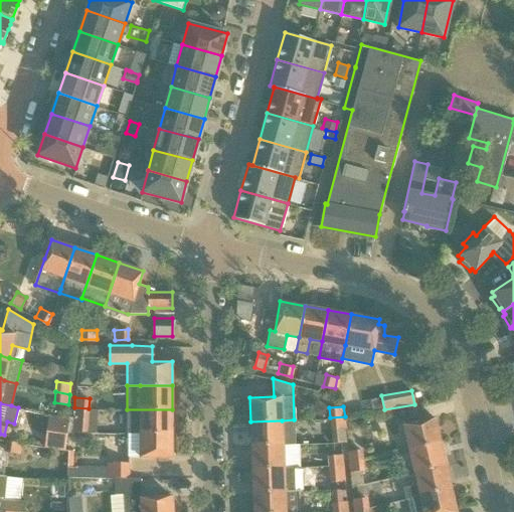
[(68,417),(67,422),(70,423),(69,431),(87,432),(89,408),(74,407),(73,409),(75,410),(74,416),(69,415),(68,417)]
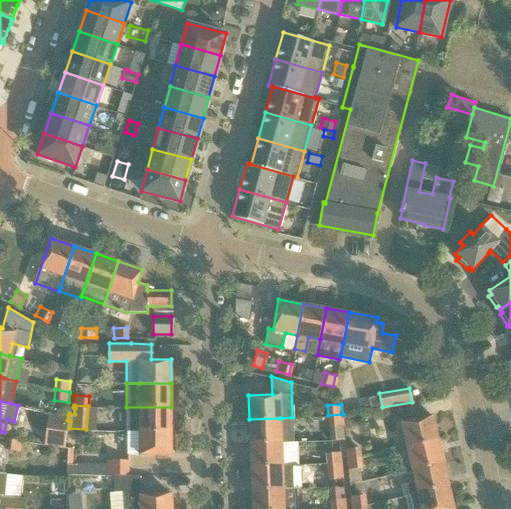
[(126,407),(126,430),(171,430),(171,407),(126,407)]
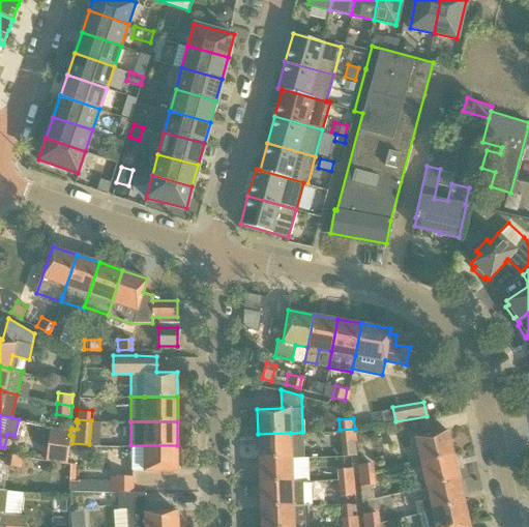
[(69,435),(70,430),(51,427),(46,460),(62,462),(67,463),(69,443),(71,443),(72,436),(69,435)]
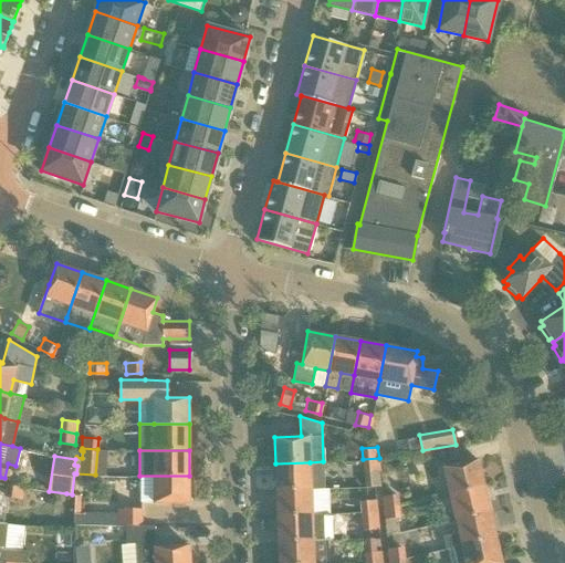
[(365,472),(380,470),(379,458),(363,459),(365,472)]
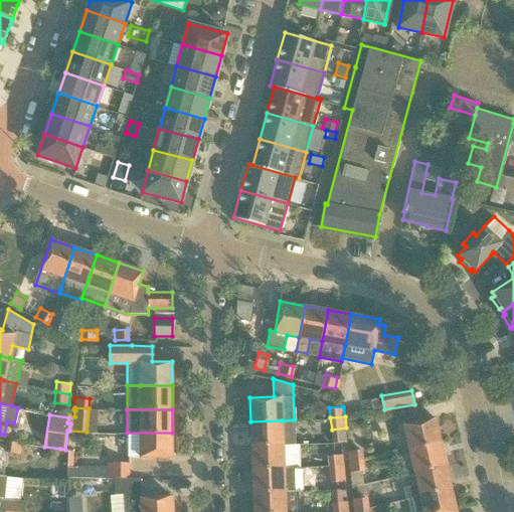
[(409,449),(441,442),(435,417),(403,424),(409,449)]
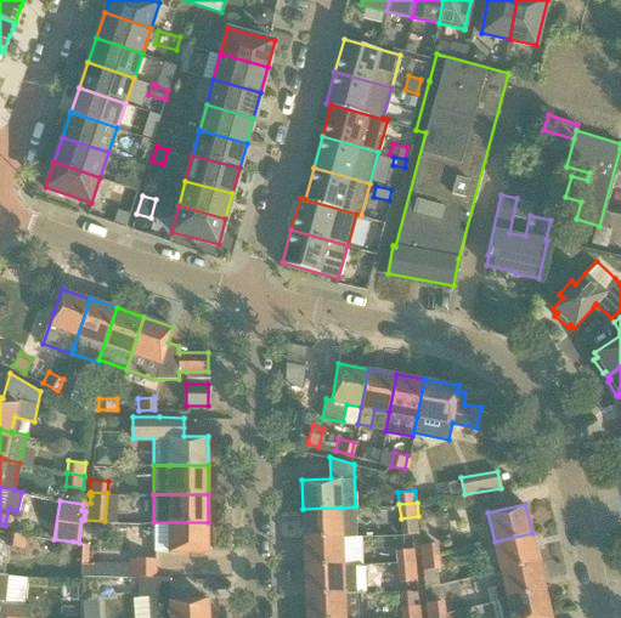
[(304,537),(356,536),(355,506),(340,508),(303,509),(304,537)]
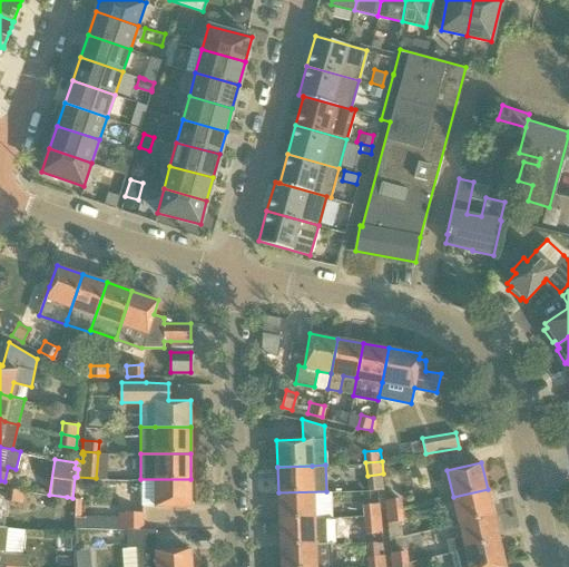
[(140,479),(140,505),(155,505),(155,506),(190,506),(190,479),(140,479)]
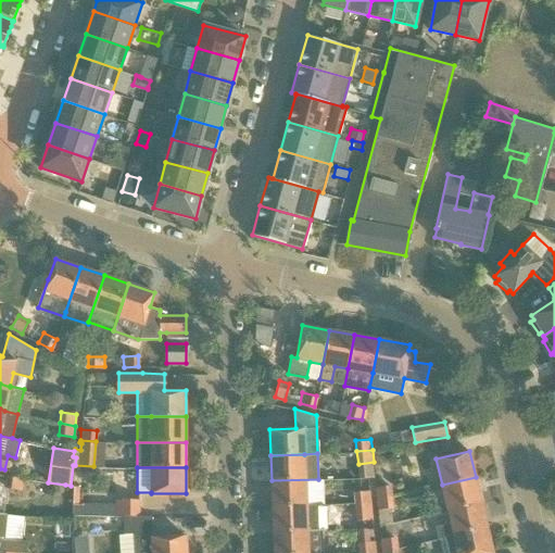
[(7,475),(4,487),(22,489),(24,478),(7,475)]
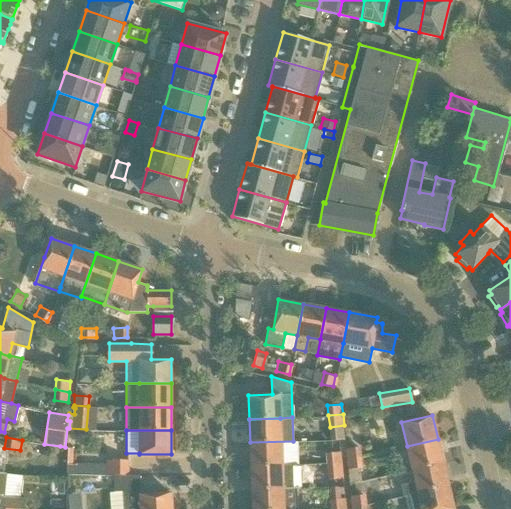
[(412,469),(443,462),(438,439),(407,446),(412,469)]
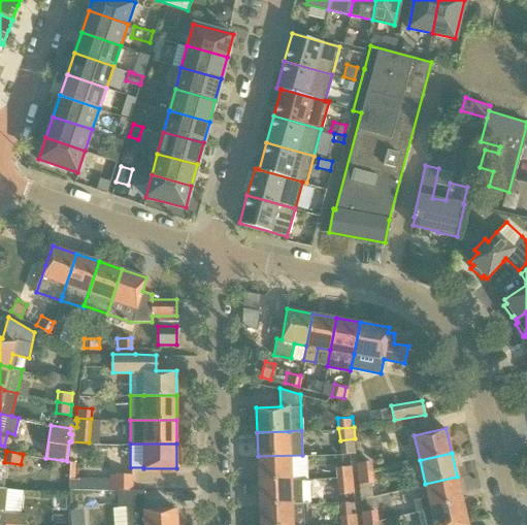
[(302,455),(258,456),(259,480),(307,478),(306,454),(302,455)]
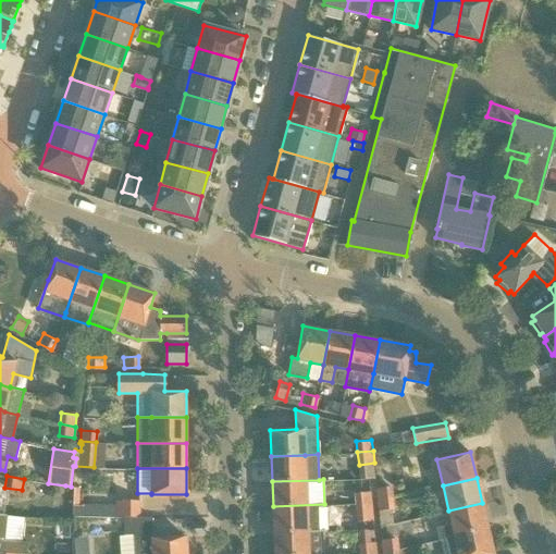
[(393,496),(393,492),(392,485),(375,488),(377,499),(393,497),(393,496)]
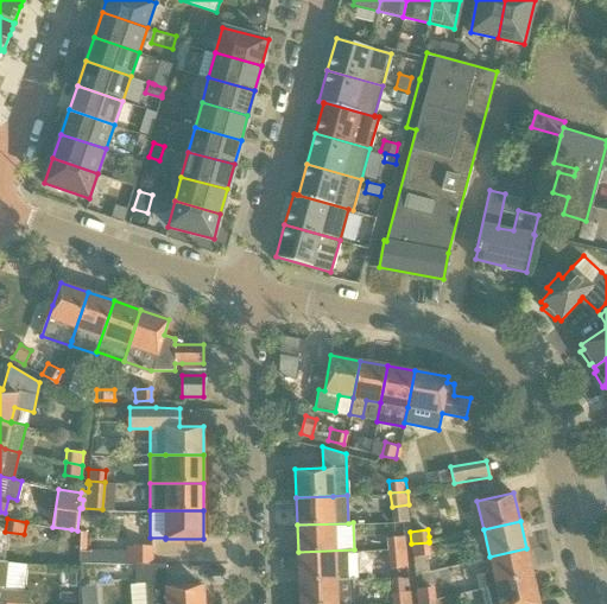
[(387,546),(405,545),(404,535),(386,536),(387,546)]
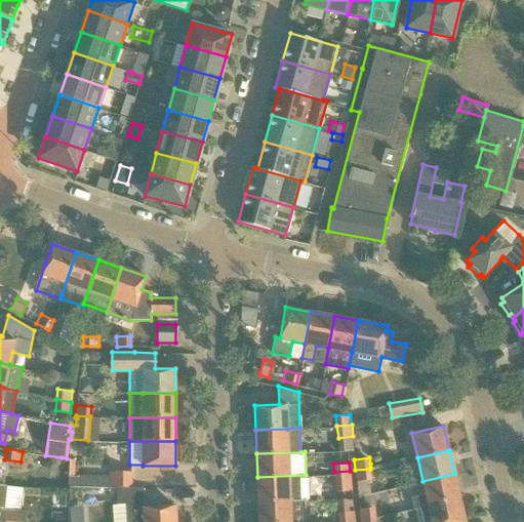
[(370,469),(355,470),(357,481),(358,493),(370,492),(368,480),(372,480),(370,468),(370,469)]
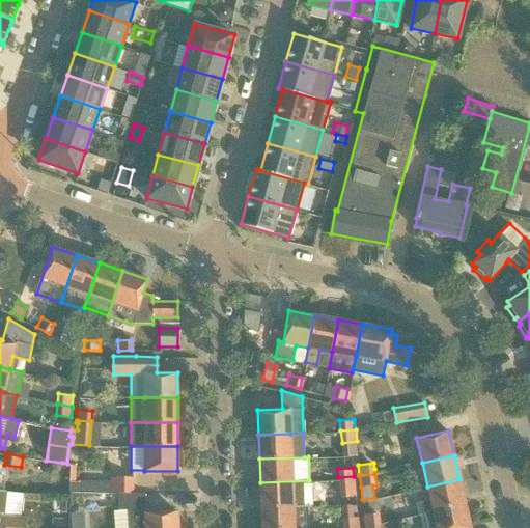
[(340,497),(356,495),(354,476),(338,477),(340,497)]
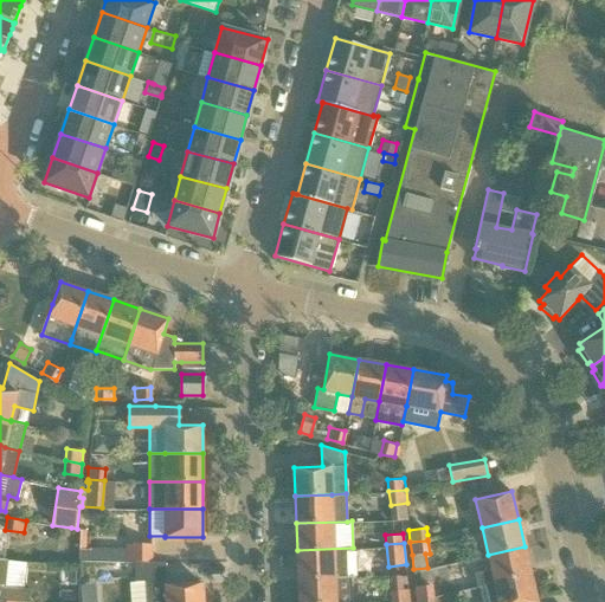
[(126,548),(126,561),(134,561),(150,561),(150,544),(126,544),(126,548)]
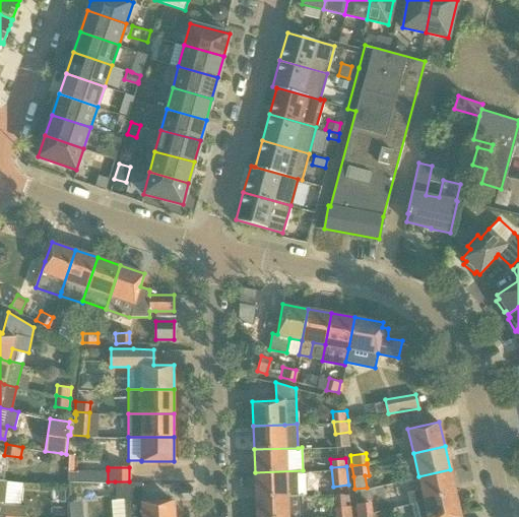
[(107,469),(79,470),(80,479),(107,477),(107,469)]
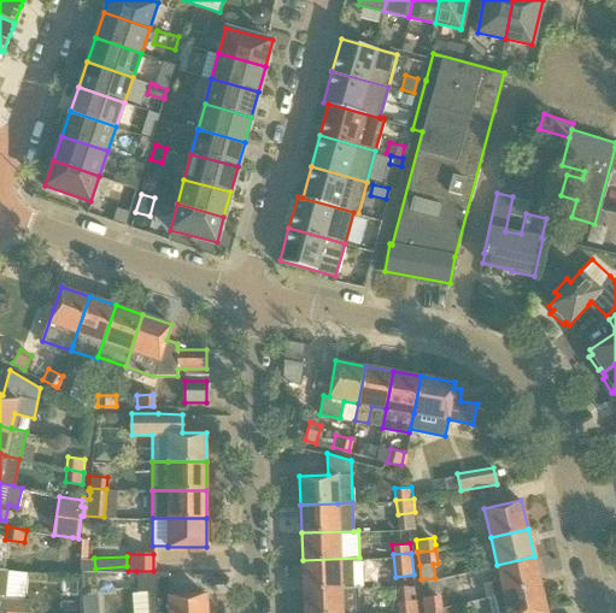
[(486,595),(540,584),(534,556),(497,565),(500,579),(482,583),(486,595)]
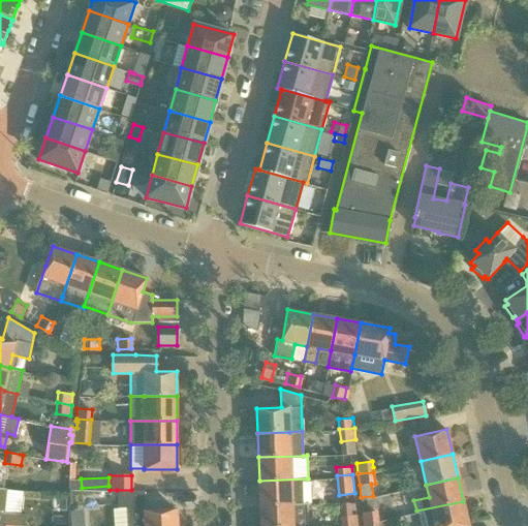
[(308,478),(259,481),(259,504),(303,503),(309,502),(308,478)]
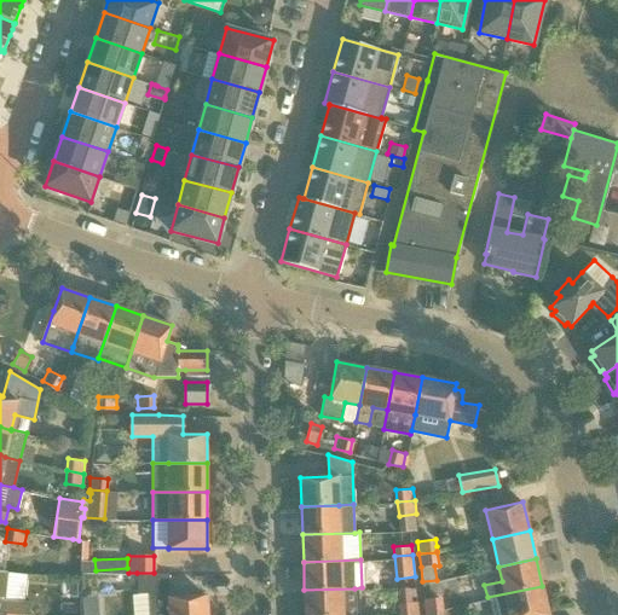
[(137,573),(137,593),(149,593),(150,614),(208,614),(207,595),(171,597),(169,573),(154,573),(137,573)]
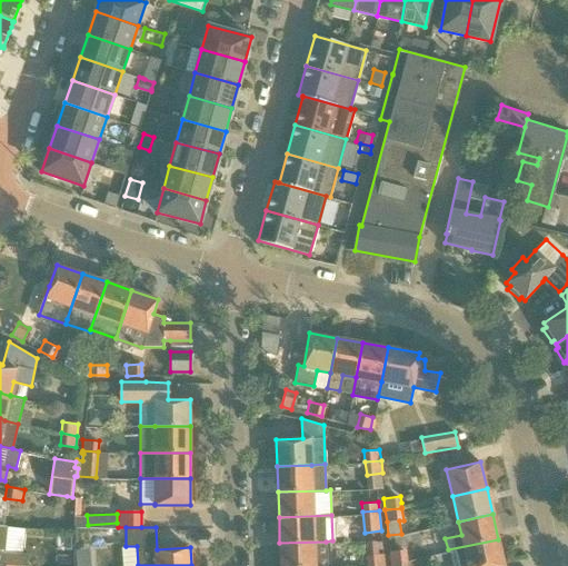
[(498,539),(448,549),(448,550),(450,550),(452,565),(504,565),(505,565),(498,539)]
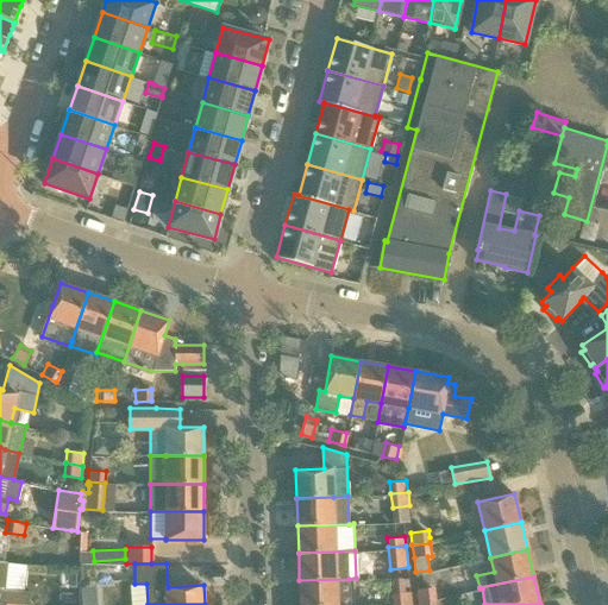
[(353,604),(352,579),(349,579),(299,580),(300,604),(353,604)]
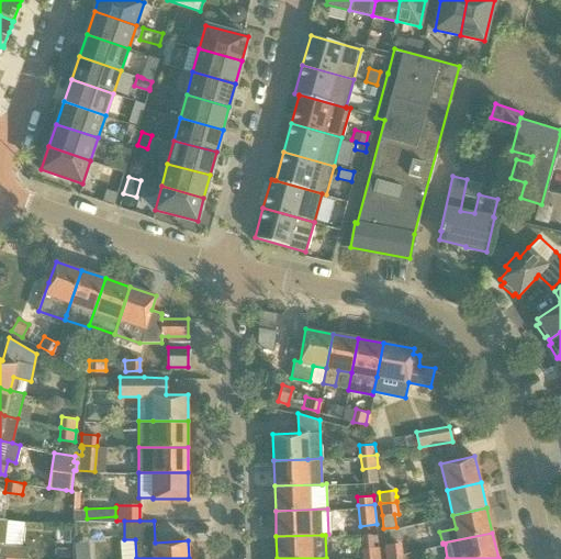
[(401,543),(383,545),(384,555),(402,554),(402,551),(401,543)]
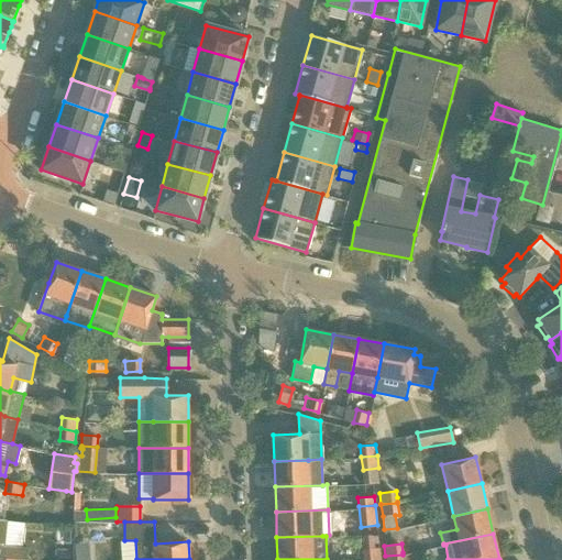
[(0,559),(14,559),(26,559),(28,547),(21,546),(3,545),(3,546),(1,546),(0,546),(0,559)]
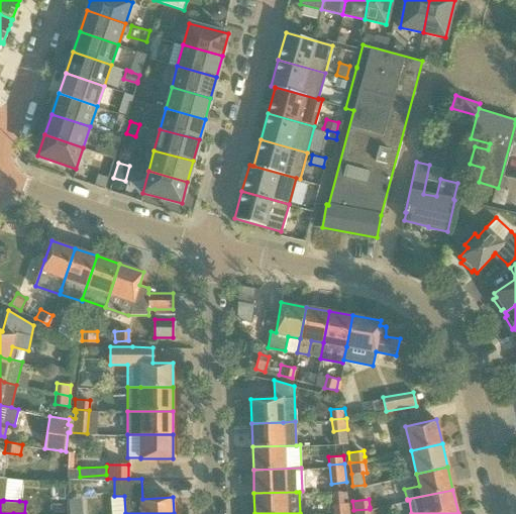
[(347,502),(333,503),(334,511),(334,513),(341,513),(349,513),(348,510),(348,503),(347,502)]
